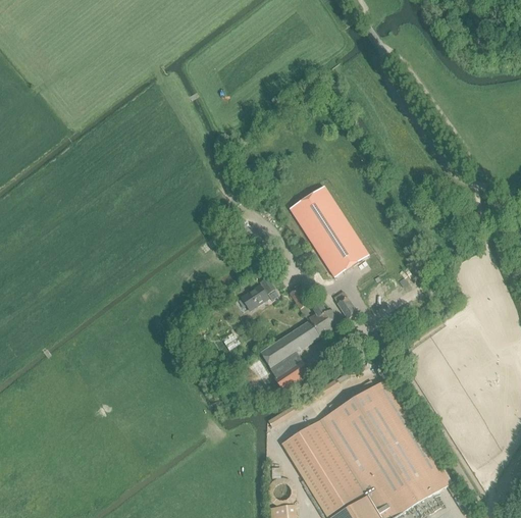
[(368,254),(324,185),(290,207),(333,276),(368,254)]
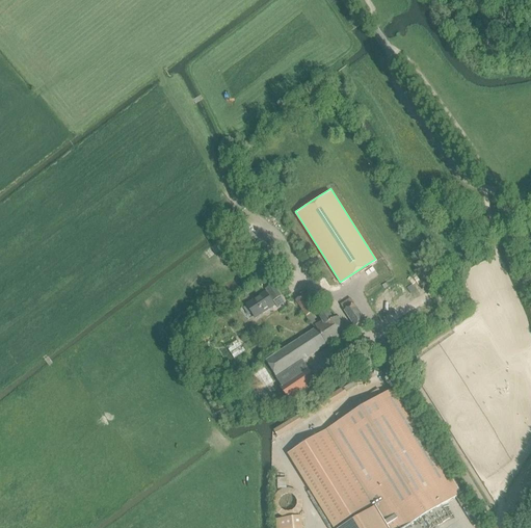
[(292,266),(285,257),(274,264),(281,273),(292,266)]
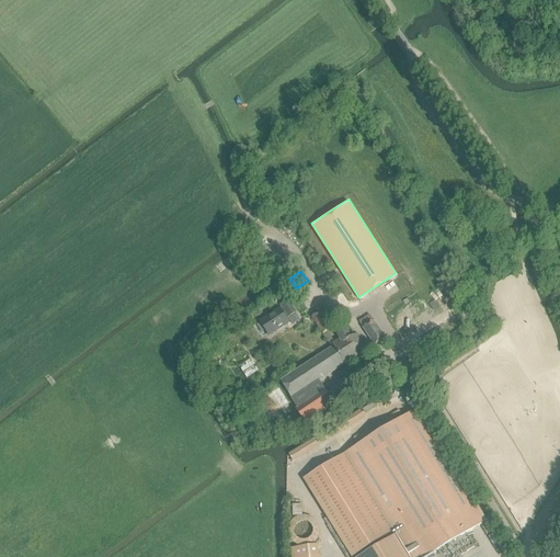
[(319,377),(344,361),(344,362),(366,348),(360,339),(362,336),(358,331),(355,331),(353,332),(351,328),(349,329),(343,320),(333,326),(339,336),(333,338),(327,327),(333,324),(329,317),(333,314),(327,303),(310,313),(329,343),(332,341),(332,342),(280,377),(290,395),(290,396),(295,404),(294,405),(307,424),(336,406),(319,377)]
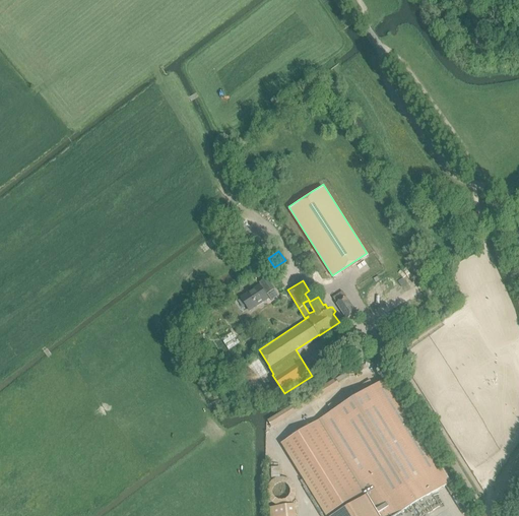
[(268,296),(259,281),(239,294),(248,309),(268,296)]
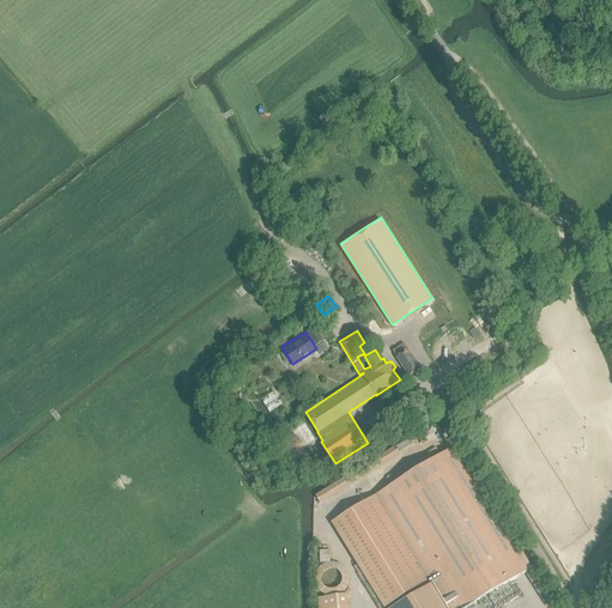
[(420,365),(411,351),(403,339),(392,346),(408,374),(420,365)]
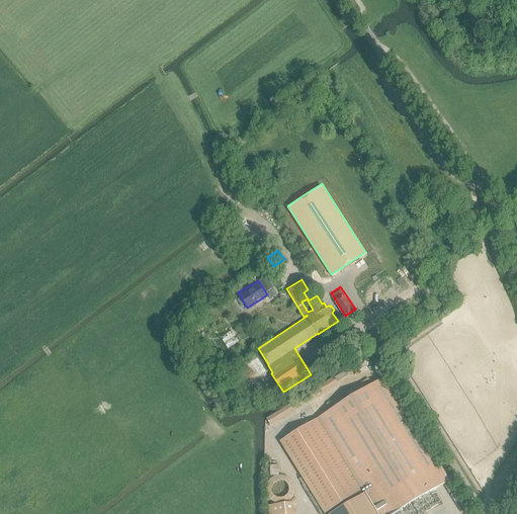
[(429,489),(448,477),(424,438),(414,421),(384,373),(279,439),(324,511),(361,489),(363,492),(326,513),(415,513),(436,501),(429,489)]
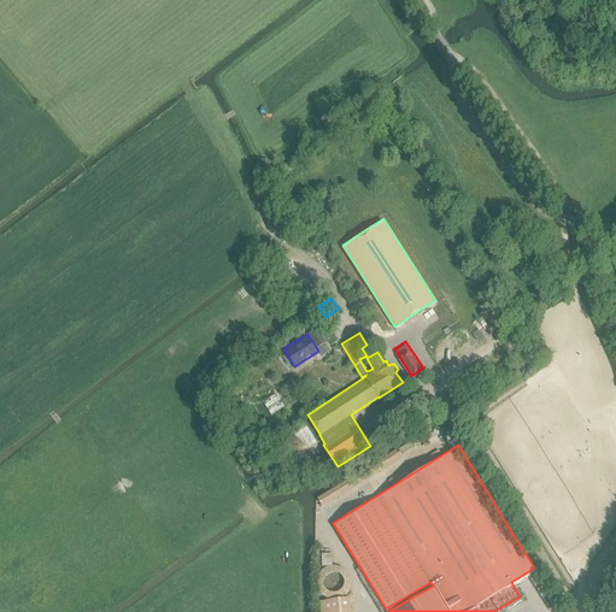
[(332,563),(332,551),(322,551),(322,563),(332,563)]
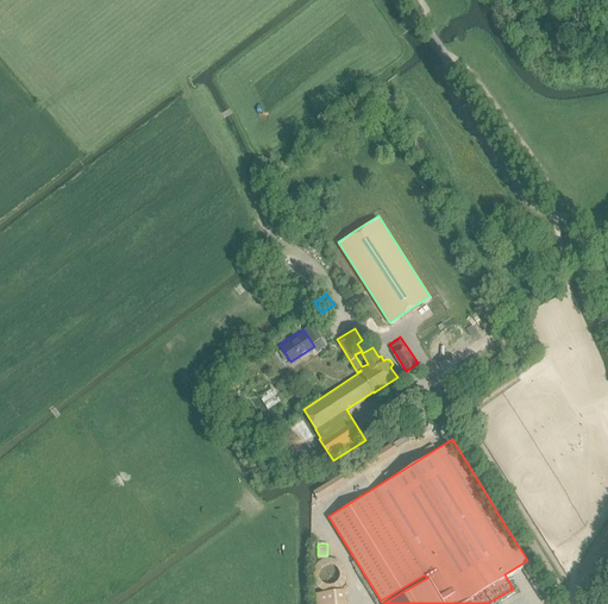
[(346,576),(345,568),(343,562),(338,558),(330,555),(324,555),(317,560),(313,565),(312,572),(313,579),(318,585),(324,589),(338,586),(342,583),(346,576)]
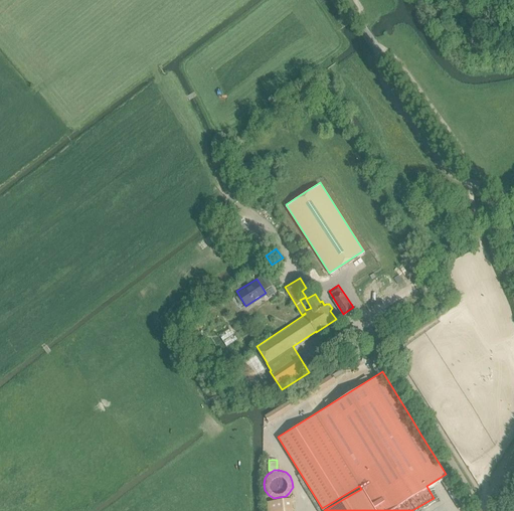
[(293,510),(291,496),(266,500),(267,510),(293,510)]
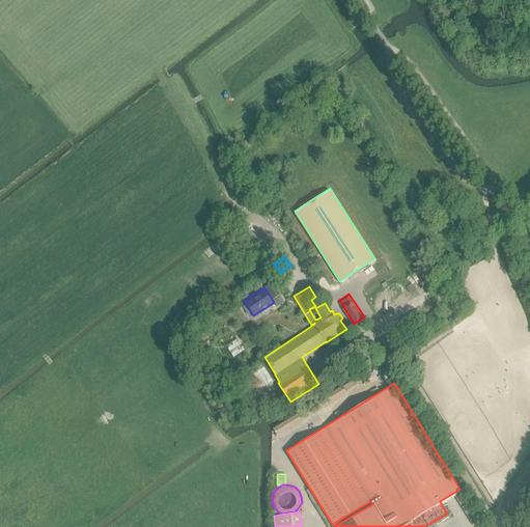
All buildings are outlined.
